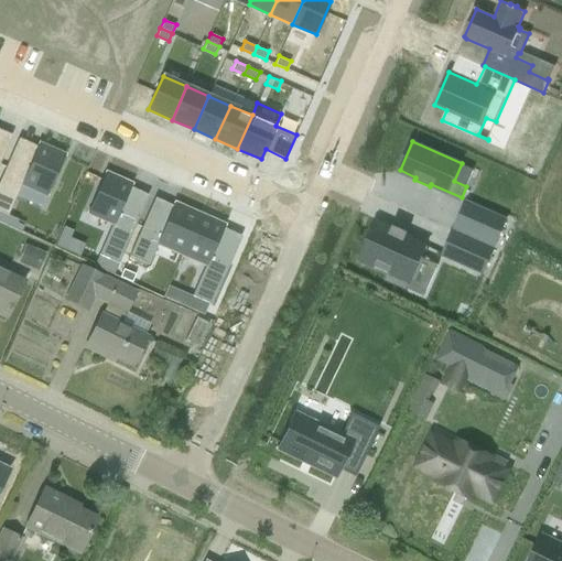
[(15,144),(0,179),(0,209),(9,214),(22,183),(47,194),(65,153),(40,142),(38,147),(34,153),(17,146),(15,144)]
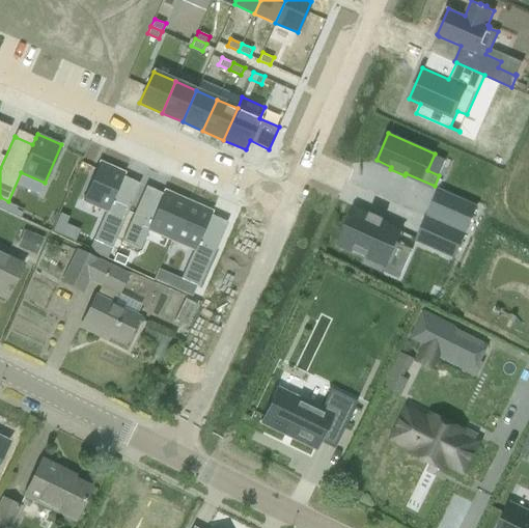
[(100,161),(83,199),(106,210),(96,229),(116,238),(129,209),(112,201),(124,172),(100,161)]
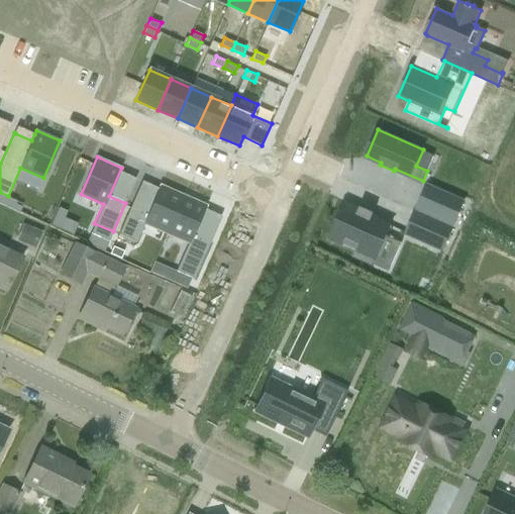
[(427,184),(417,206),(454,223),(465,201),(427,184)]
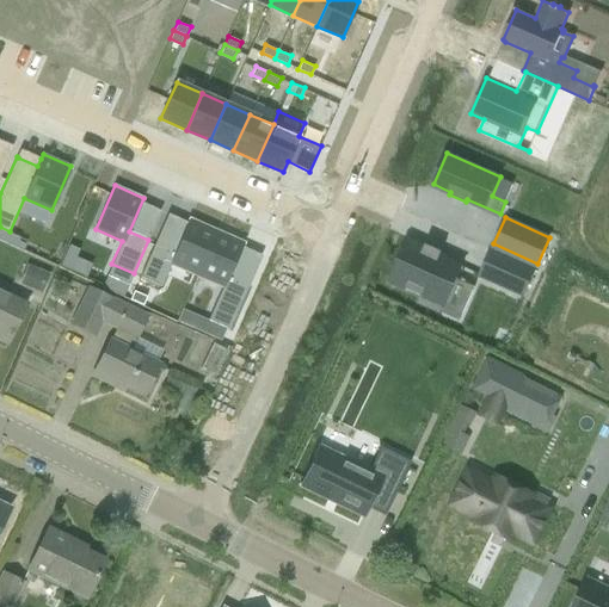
[(155,242),(141,276),(161,285),(172,262),(197,274),(217,230),(190,218),(174,252),(155,242)]
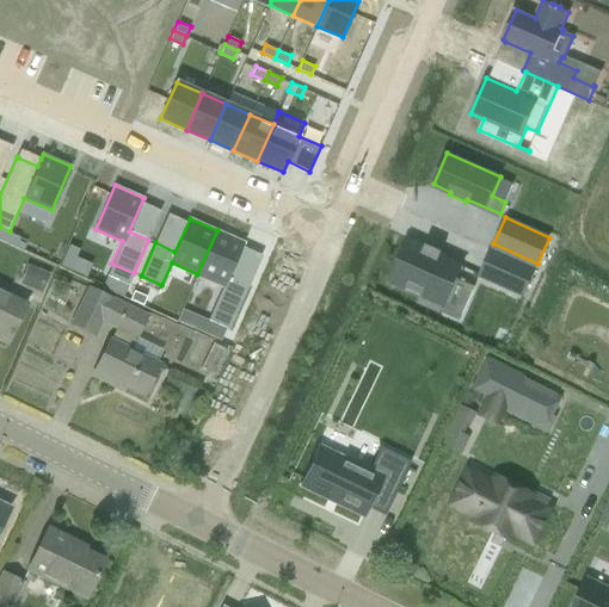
[(20,236),(10,231),(0,227),(0,237),(23,248),(25,243),(19,240),(20,236)]
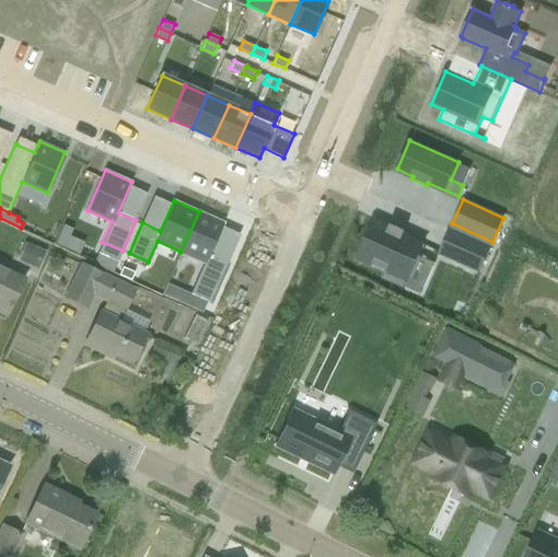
[(199,211),(181,252),(205,262),(196,282),(216,291),(229,260),(210,253),(223,222),(199,211)]
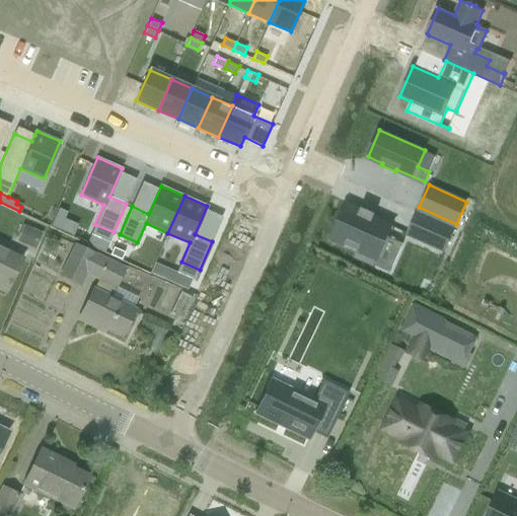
[(347,203),(331,238),(358,249),(355,258),(375,266),(375,265),(377,265),(377,264),(376,263),(388,236),(389,237),(389,235),(388,235),(393,223),(375,215),(376,213),(362,207),(361,209),(347,203)]
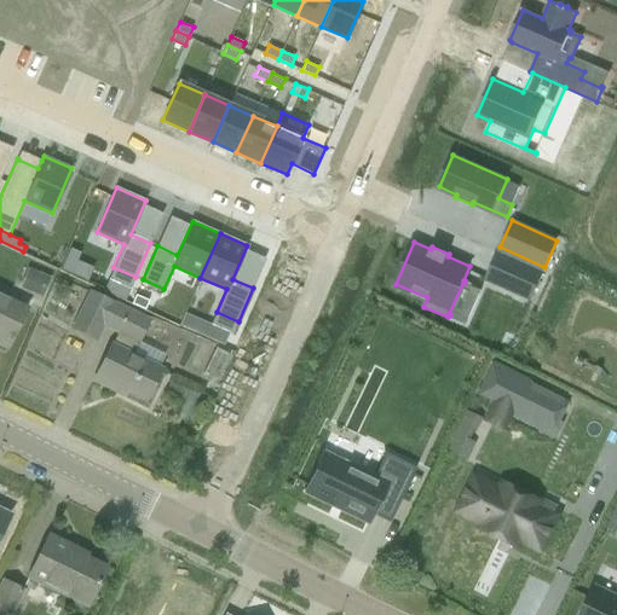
[(499,251),(486,278),(531,297),(542,271),(499,251)]
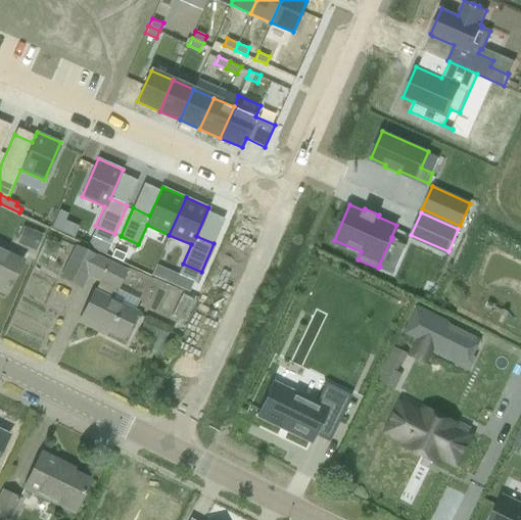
[(39,250),(46,234),(33,229),(26,245),(39,250)]
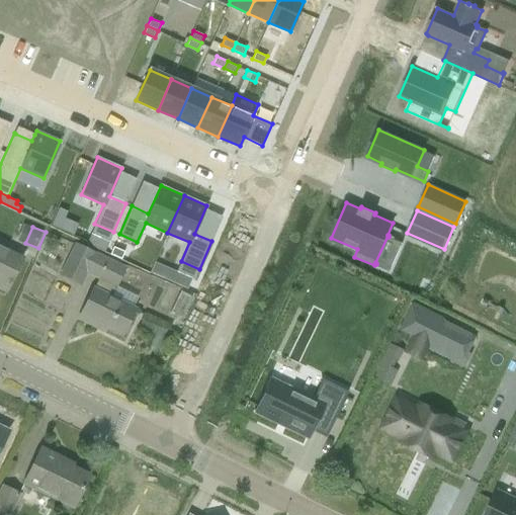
[(76,243),(70,255),(61,273),(81,283),(87,271),(99,277),(94,287),(93,287),(79,317),(95,325),(97,321),(123,333),(136,308),(111,295),(125,267),(97,253),(96,254),(76,243)]
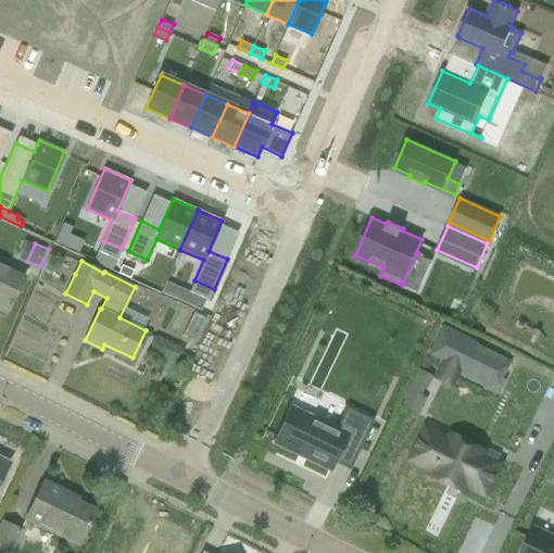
[(0,263),(0,302),(9,306),(24,276),(0,263)]
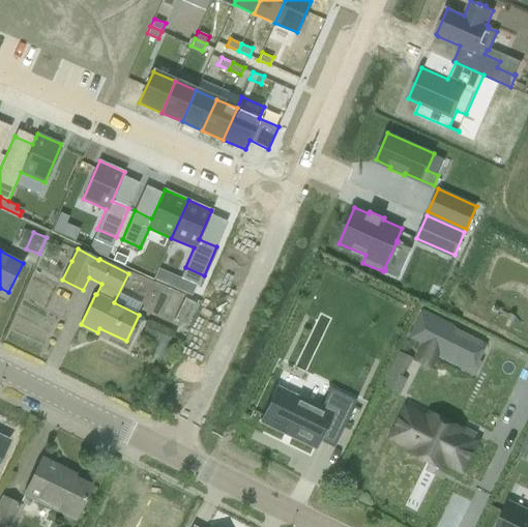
[(127,257),(116,252),(112,260),(124,265),(127,257)]
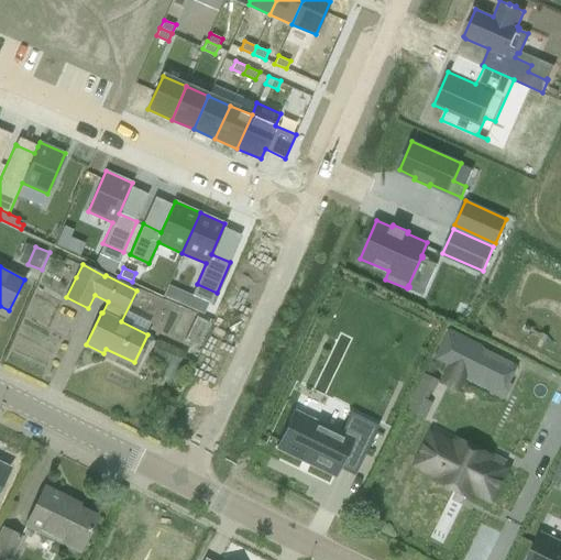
[(185,338),(198,344),(209,321),(197,315),(185,338)]
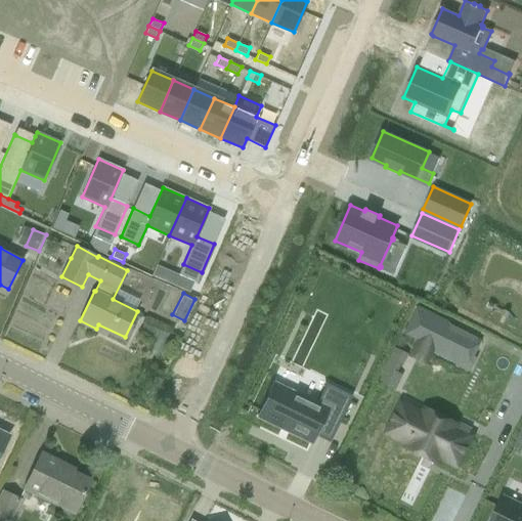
[(482,339),(449,323),(450,320),(420,306),(406,333),(438,347),(436,353),(468,368),(482,339)]
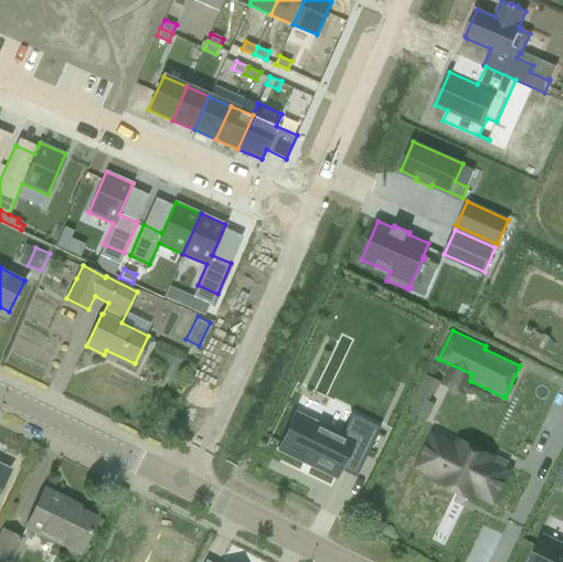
[(277,445),(276,447),(337,476),(340,468),(351,446),(367,454),(380,426),(352,413),(341,435),(317,423),(312,432),(291,422),(279,447),(277,445)]
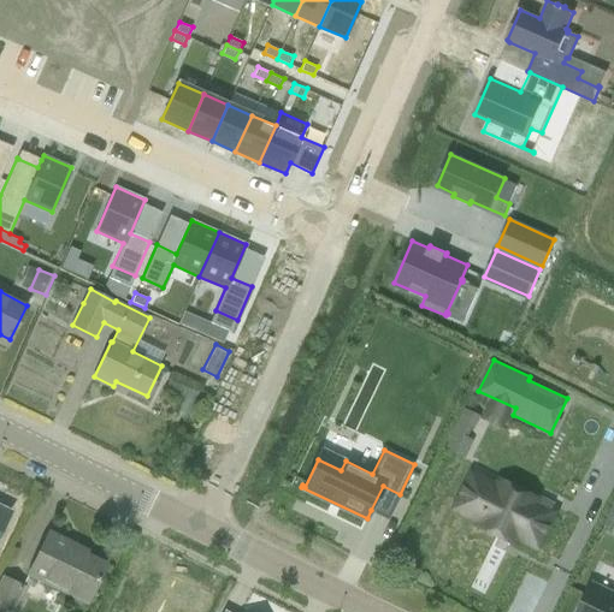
[(499,487),(486,481),(474,474),(461,499),(486,511),(480,524),(515,541),(519,534),(538,544),(554,511),(536,501),(537,498),(502,480),(499,487)]
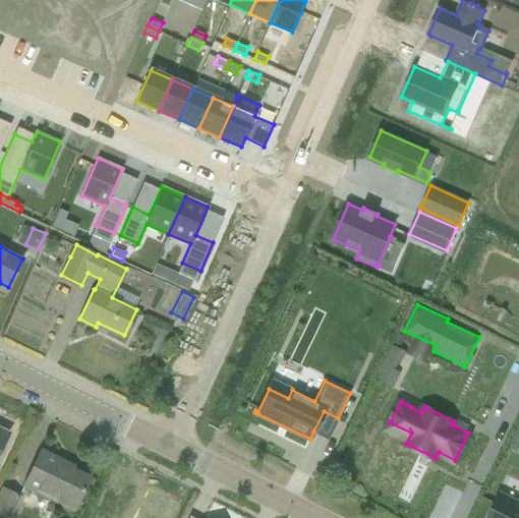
[(293,444),(286,452),(299,462),(305,454),(293,444)]
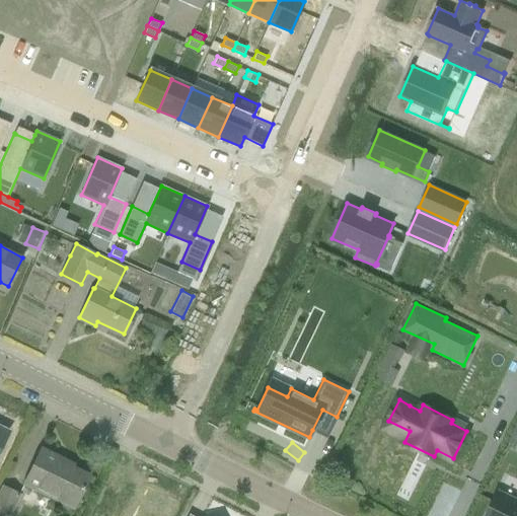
[(42,448),(33,466),(24,484),(73,508),(89,475),(59,460),(60,457),(42,448)]
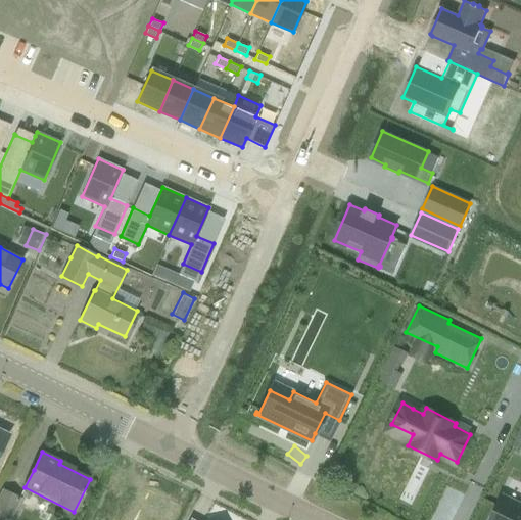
[(505,481),(518,486),(520,480),(520,462),(513,459),(505,481)]
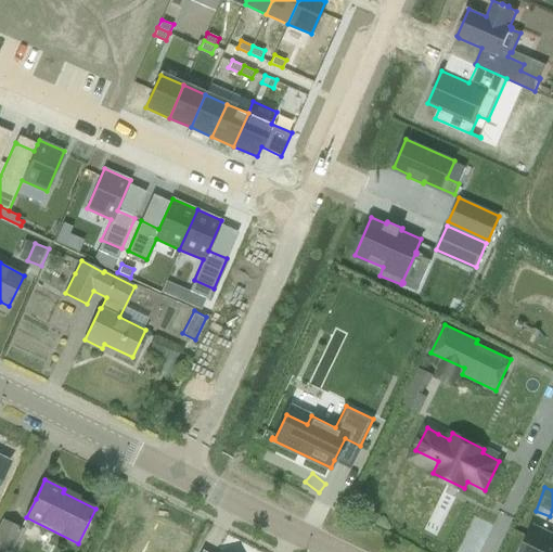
[(3,521),(0,526),(0,551),(9,551),(21,528),(3,521)]
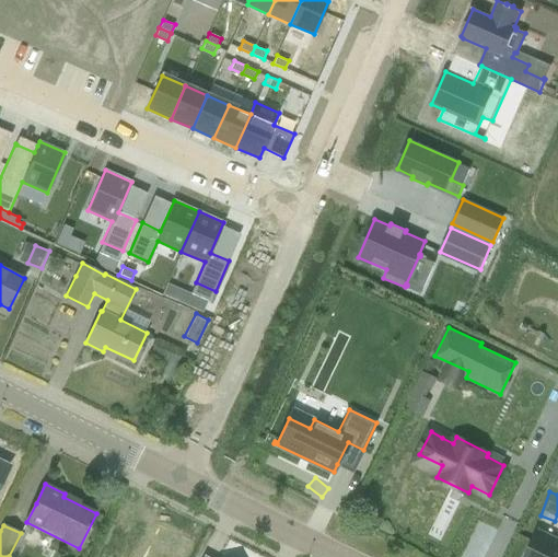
[(557,538),(541,530),(526,556),(557,556),(557,538)]
